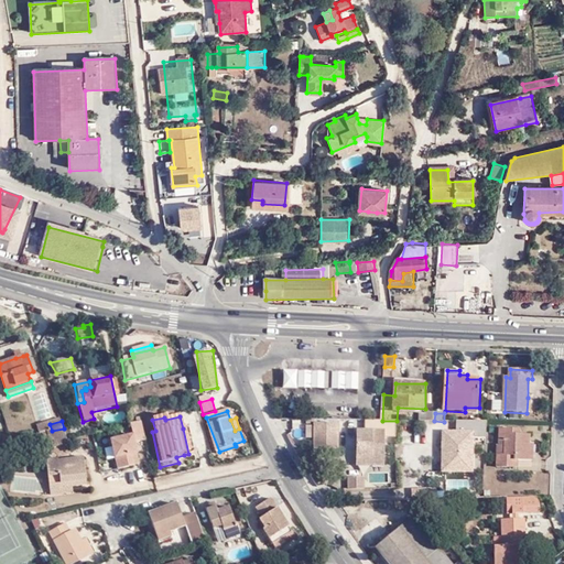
[(382,421),(366,421),(366,431),(357,431),(357,456),(384,456),(384,436),(398,436),(397,421),(382,421)]
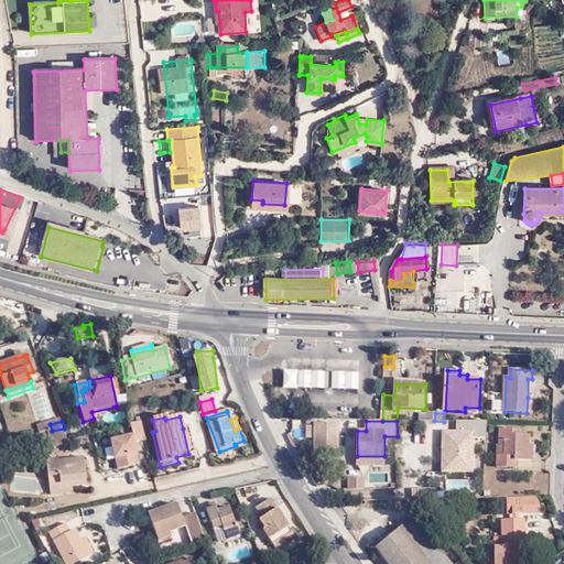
[(141,422),(133,424),(137,440),(145,437),(141,422)]
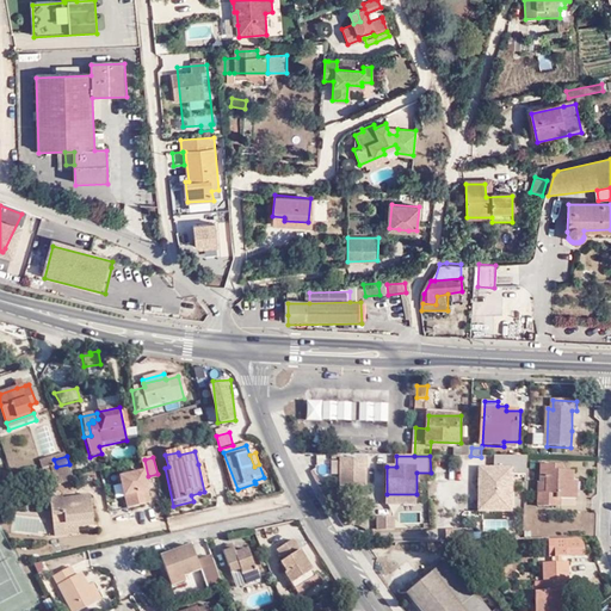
[(530,461),(530,457),(497,457),(497,468),(481,469),(481,501),(499,501),(500,512),(513,512),(513,475),(513,469),(529,469),(530,461)]
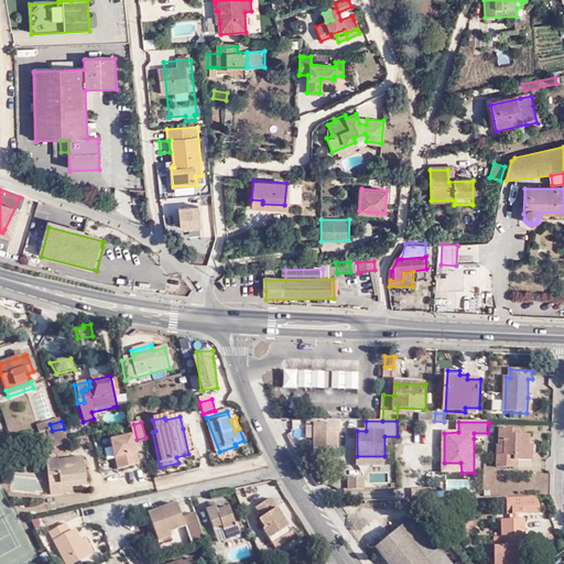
[(39,426),(41,433),(47,432),(52,431),(50,424),(39,426)]
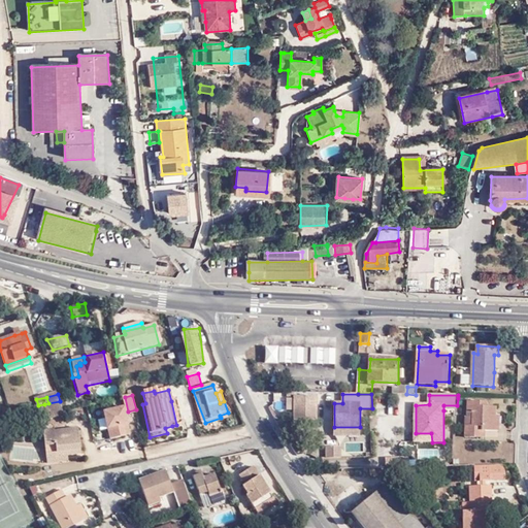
[(298,399),(298,413),(299,413),(318,410),(317,398),(298,399)]
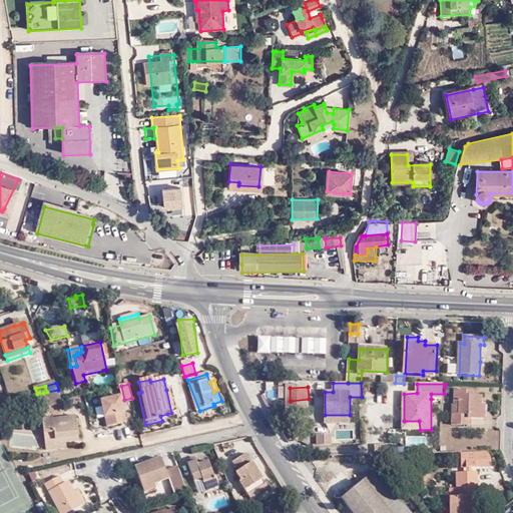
[(170,389),(166,390),(171,413),(167,414),(168,416),(168,417),(174,416),(176,413),(170,389)]
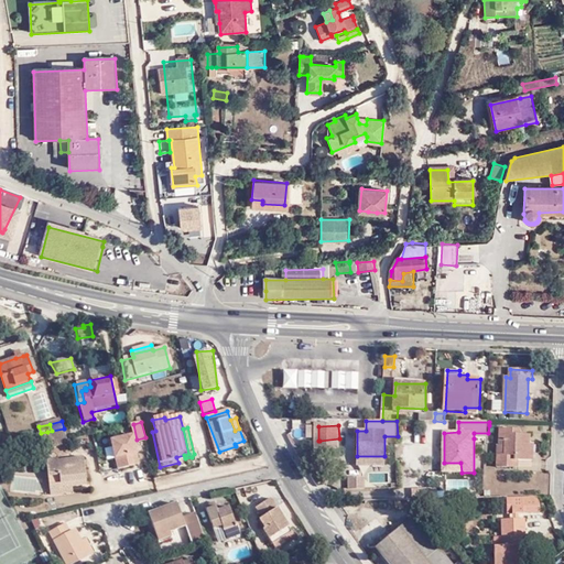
[(64,429),(52,431),(47,432),(54,451),(71,445),(69,442),(64,429)]
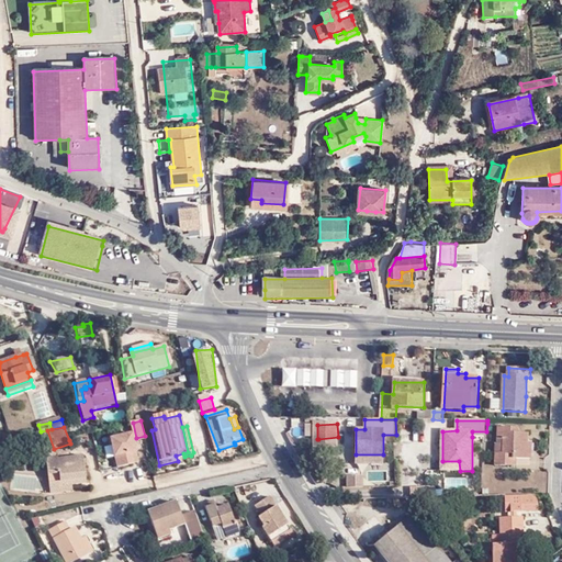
[(530,435),(520,434),(517,434),(516,429),(499,428),(498,439),(504,440),(504,445),(497,445),(497,467),(515,468),(515,460),(515,457),(530,457),(530,445),(530,435)]
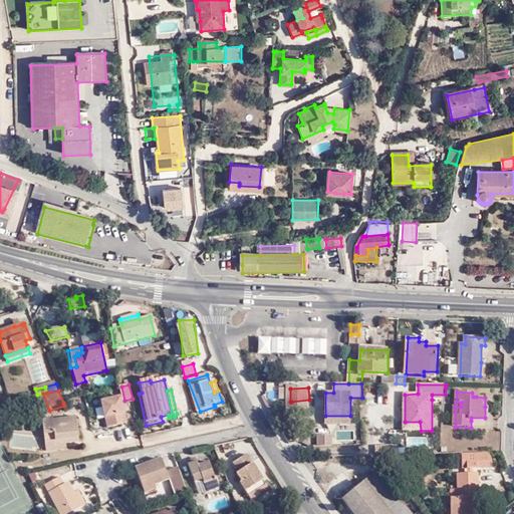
[(100,398),(108,427),(130,422),(121,393),(100,398)]
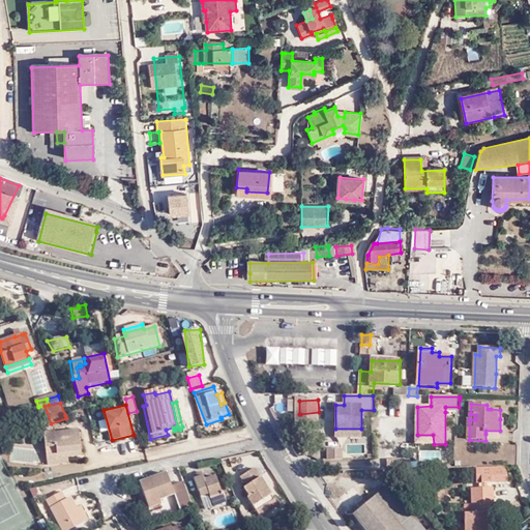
[(318,423),(319,412),(300,414),(300,423),(318,423)]
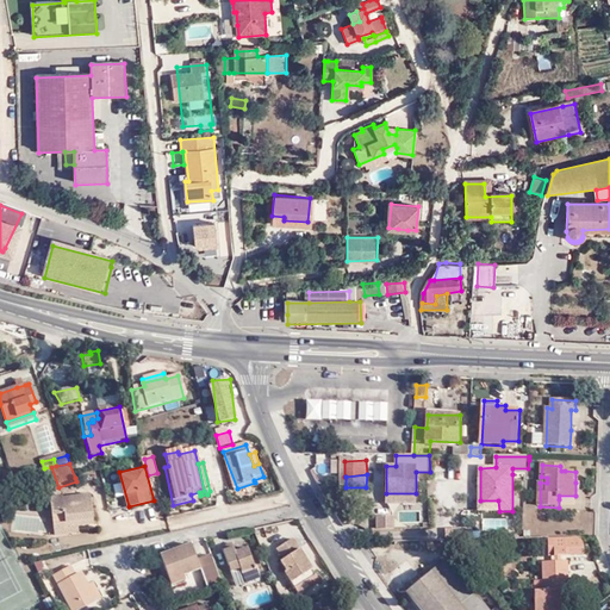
[(580,483),(576,483),(576,496),(559,496),(559,499),(579,499),(580,483)]
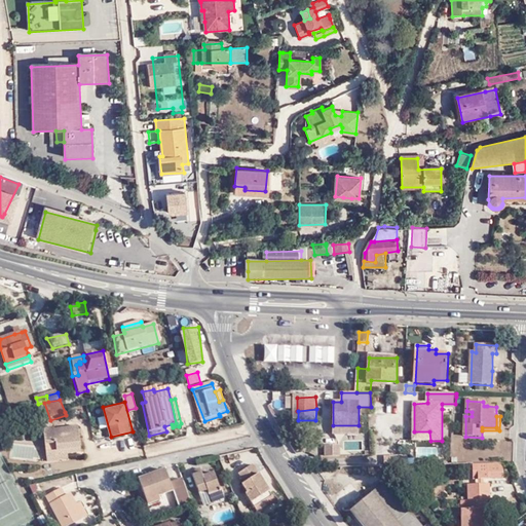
[(359,425),(333,425),(333,434),(359,434),(359,425)]
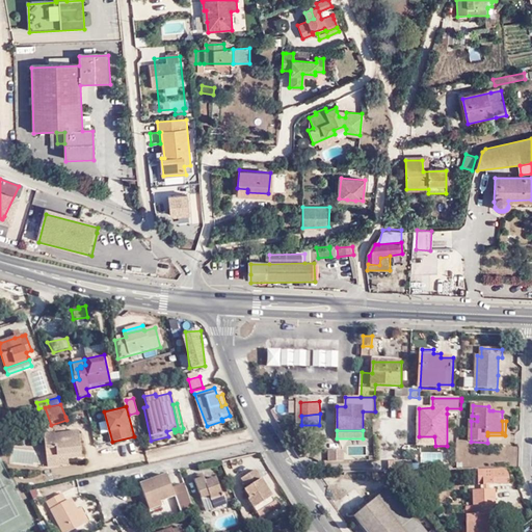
[(44,437),(47,463),(67,461),(81,459),(78,433),(44,437)]
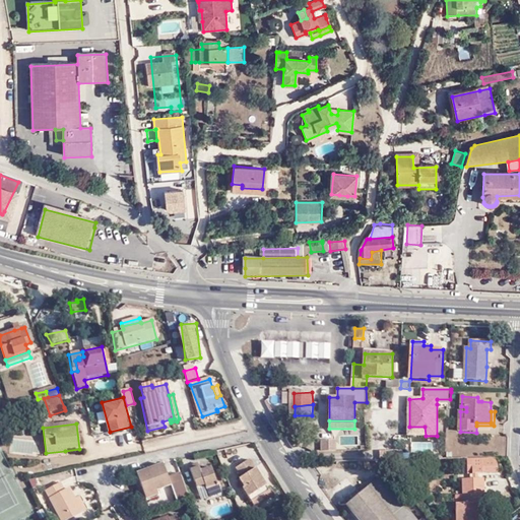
[(409,436),(426,436),(425,427),(409,427),(409,436)]
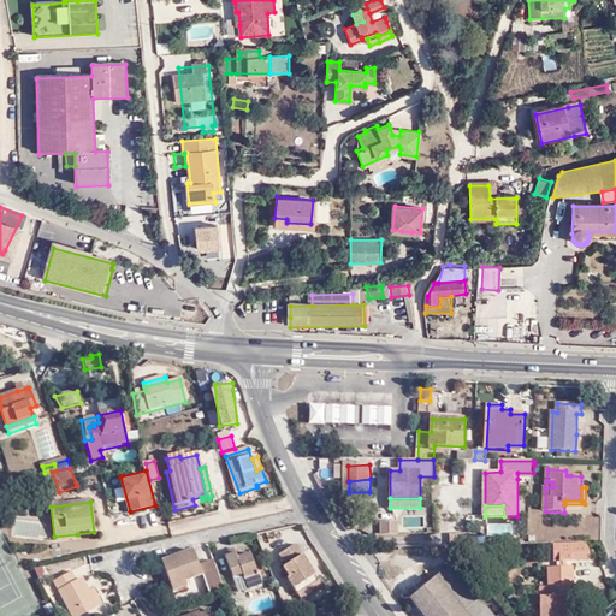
[(381,523),(383,535),(401,534),(401,522),(381,523)]
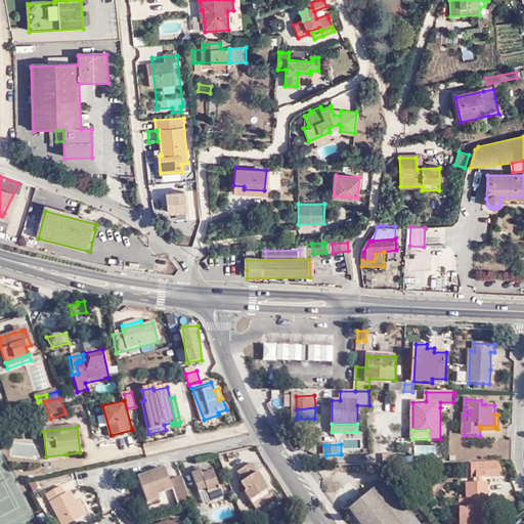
[(503,470),(500,462),(477,463),(477,477),(482,477),(503,476),(503,470)]
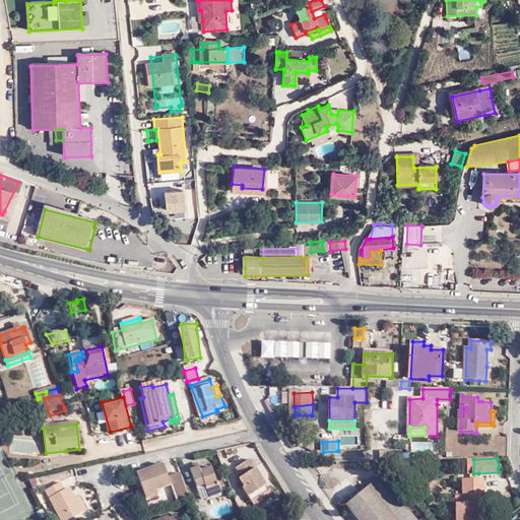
[(249,505),(261,498),(257,492),(263,488),(247,462),(234,470),(240,479),(237,481),(242,489),(241,491),(249,505)]
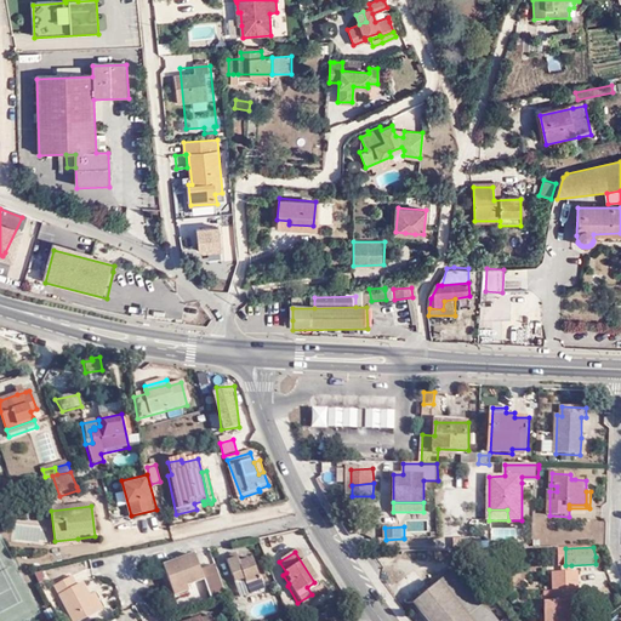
[(226,560),(234,586),(243,582),(248,597),(249,597),(263,592),(260,580),(257,580),(252,564),(245,567),(244,564),(238,567),(235,557),(226,560)]
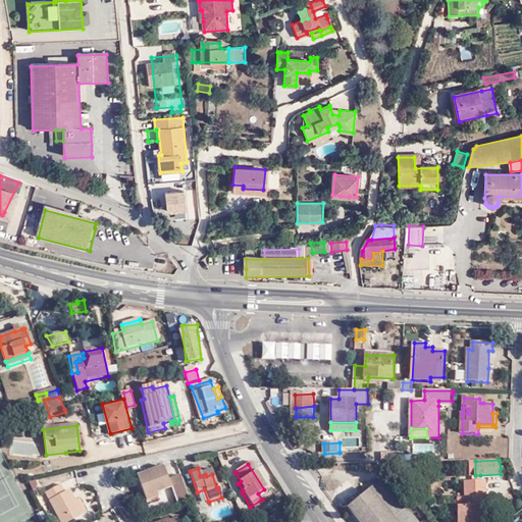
[(163,469),(138,478),(144,498),(156,494),(171,489),(177,509),(190,505),(180,478),(168,483),(163,469)]
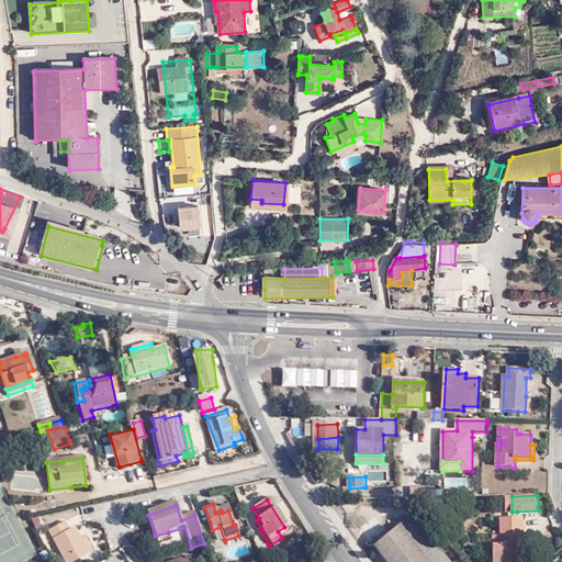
[(449,561),(442,552),(413,516),(377,546),(389,561),(449,561)]
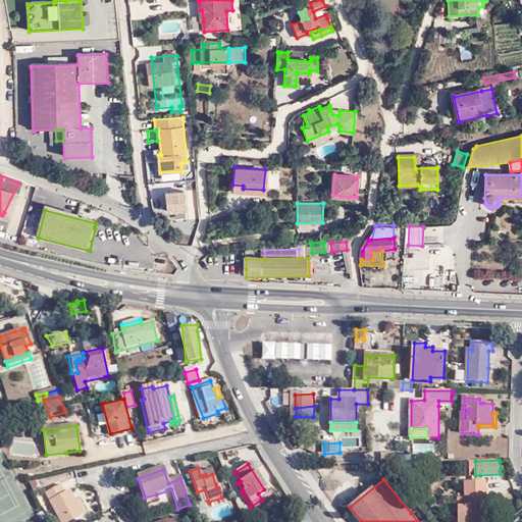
[(481,481),(475,481),(466,481),(466,496),(467,505),(462,505),(458,506),(458,521),(480,521),(480,516),(480,501),(486,501),(487,500),(487,481),(481,481)]
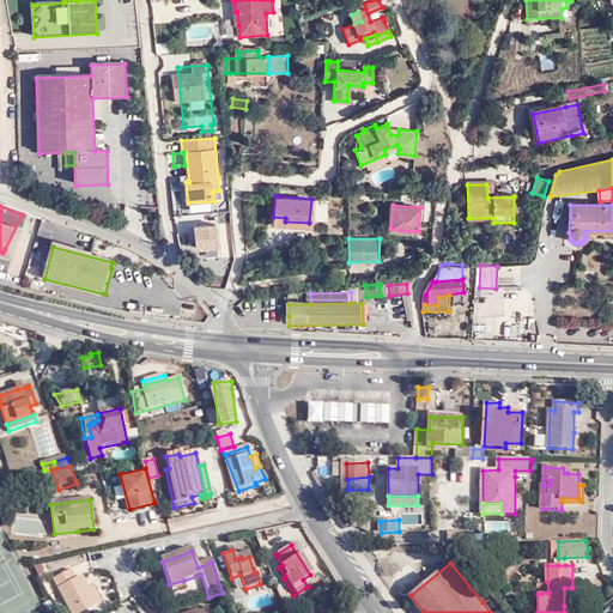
[(68,612),(83,612),(95,607),(86,590),(85,590),(79,580),(74,582),(68,572),(52,582),(68,612)]
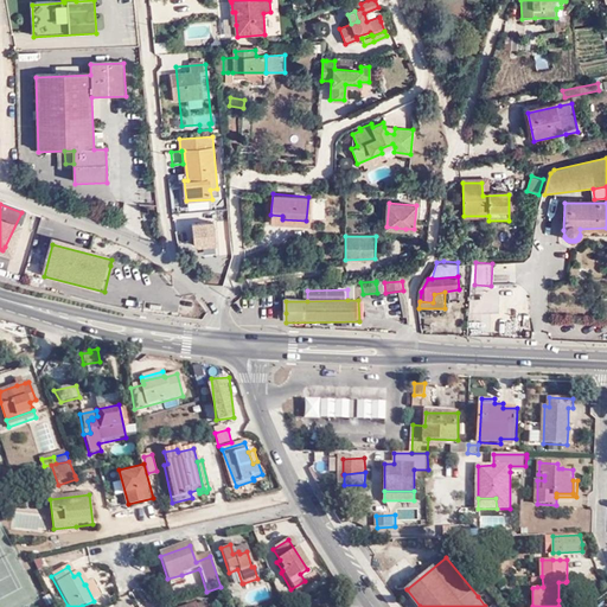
[(237,569),(229,573),(232,587),(242,583),(237,569)]
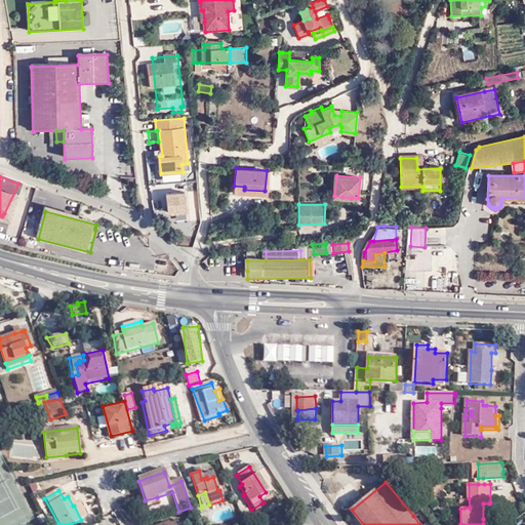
[(270,499),(266,492),(259,496),(264,502),(251,510),(255,515),(273,505),(270,499)]
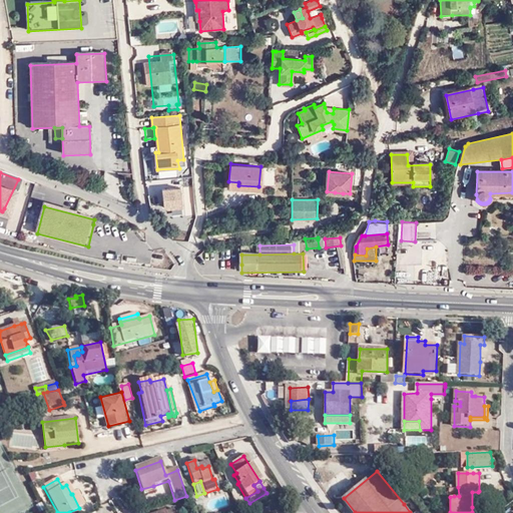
[(153,486),(141,489),(143,495),(155,492),(153,486)]
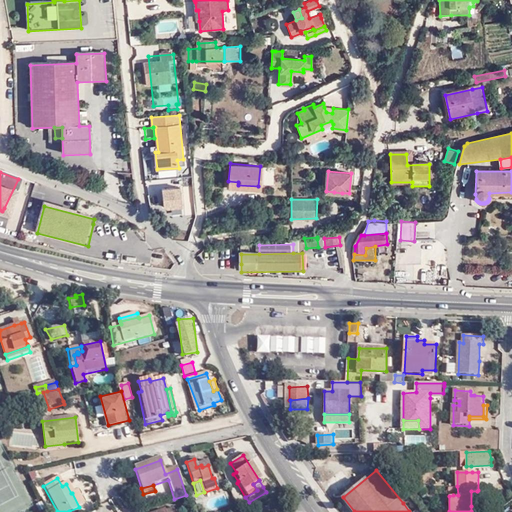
[(75,491),(72,493),(79,507),(83,505),(75,491)]
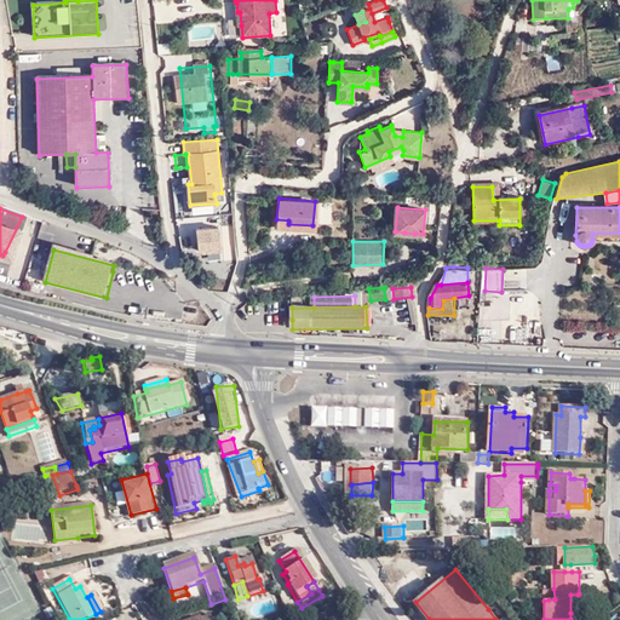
[(497,602),(488,609),(495,619),(500,619),(506,615),(497,602)]
